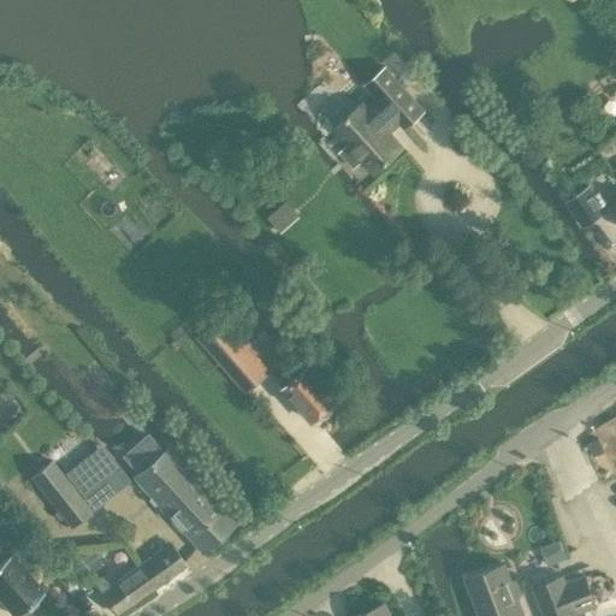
[(363,102),(339,124),(332,130),(348,147),(342,152),(343,153),(344,152),(356,165),(355,166),(355,167),(363,160),(375,173),(404,148),(388,130),(398,120),(406,128),(425,111),(386,67),(367,84),(381,102),(372,111),(363,102)]
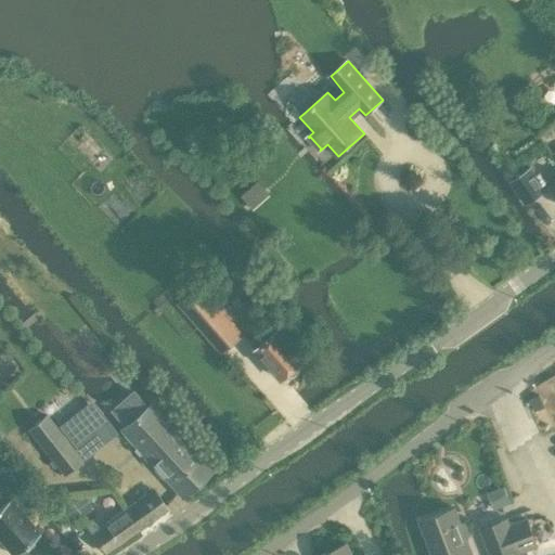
[(531,165),(510,180),(526,203),(546,189),(531,165)]
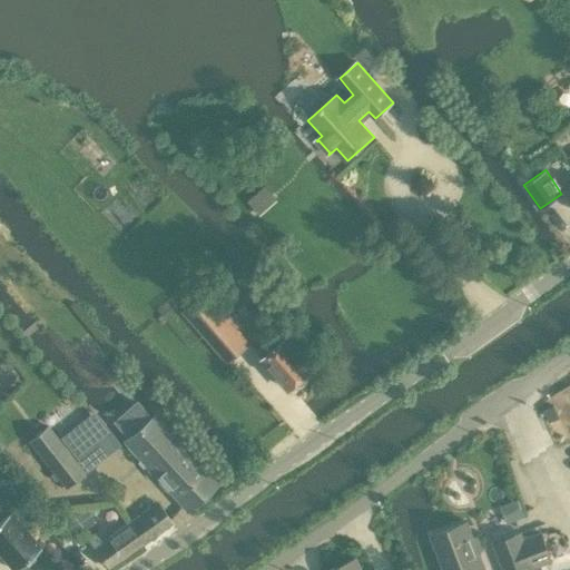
[(205,292),(182,313),(226,363),(249,343),(205,292)]
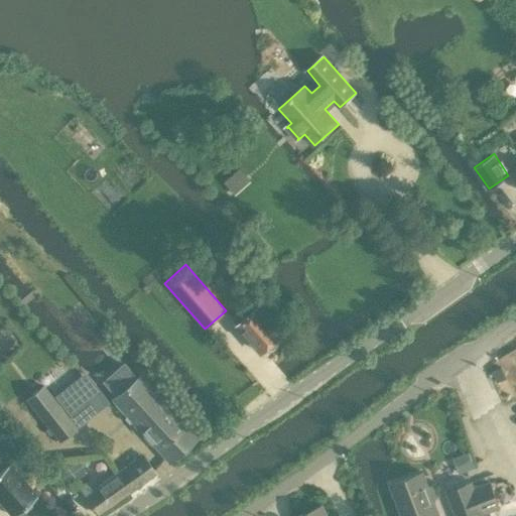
[(262,353),(284,333),(260,304),(253,310),(248,305),(232,318),(238,326),(262,353)]
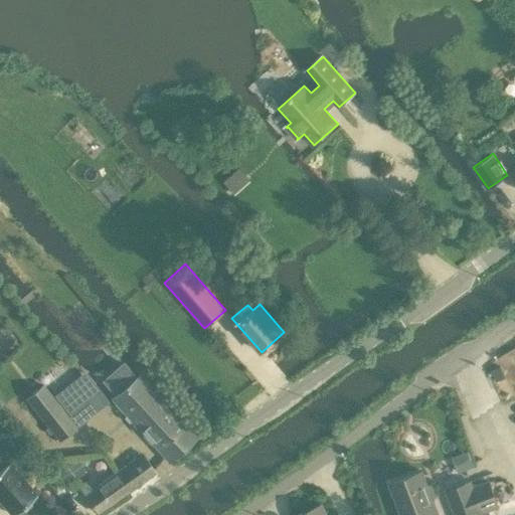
[(113,398),(154,445),(169,462),(196,437),(141,374),(136,377),(125,364),(105,381),(117,394),(113,398)]
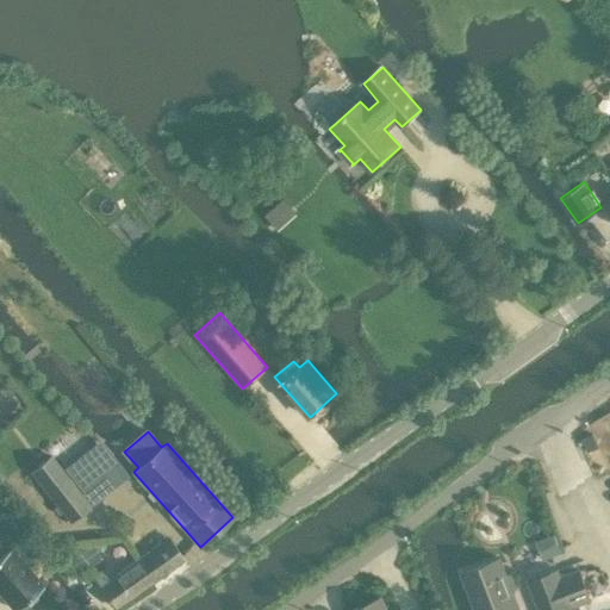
[(51,456),(31,472),(70,521),(91,505),(51,456)]
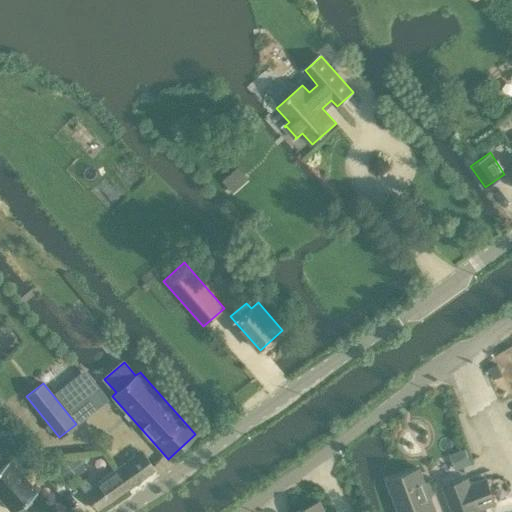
[(0,460),(4,465),(0,468),(0,497),(13,511),(36,492),(9,461),(17,454),(1,436),(0,437),(0,460)]
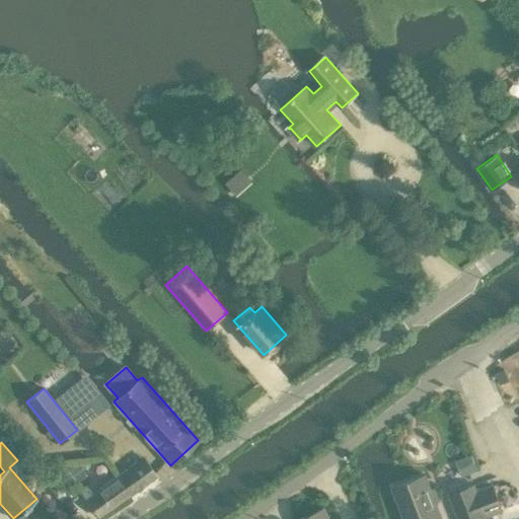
[(478,469),(472,454),(455,460),(461,476),(478,469)]
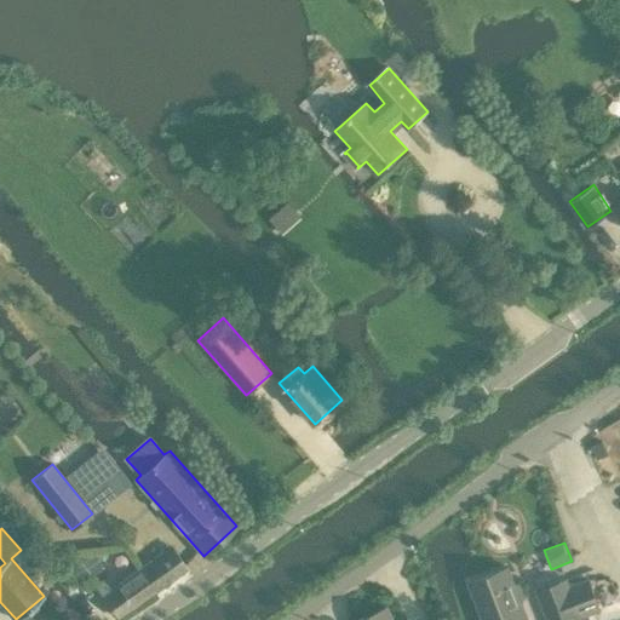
[(171,546),(138,569),(119,584),(112,573),(93,586),(118,618),(187,568),(171,546)]
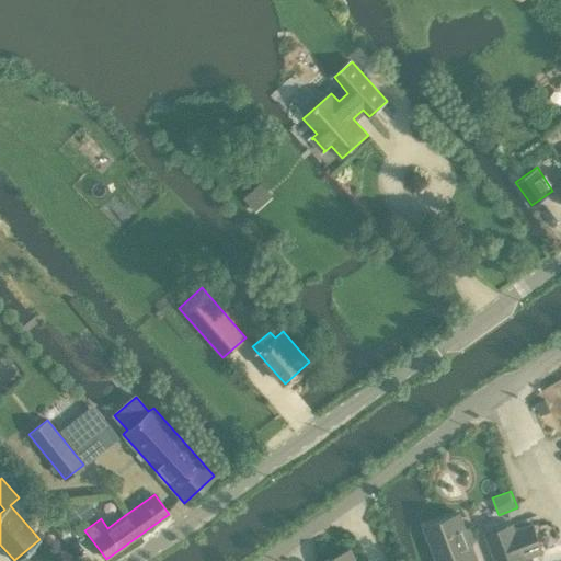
[(66,503),(50,514),(66,535),(94,513),(84,500),(70,510),(66,503)]
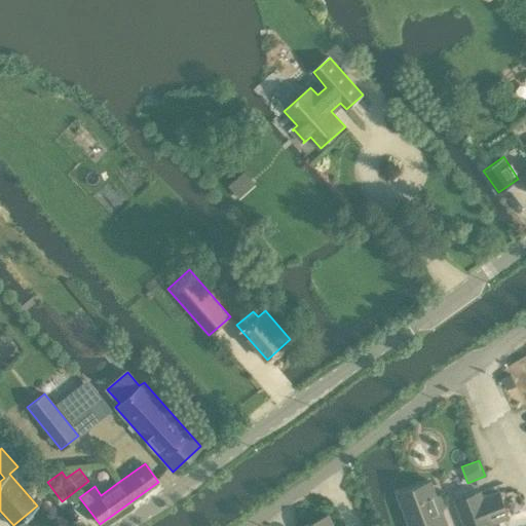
[(442,525),(448,524),(431,481),(399,493),(411,525),(442,525)]
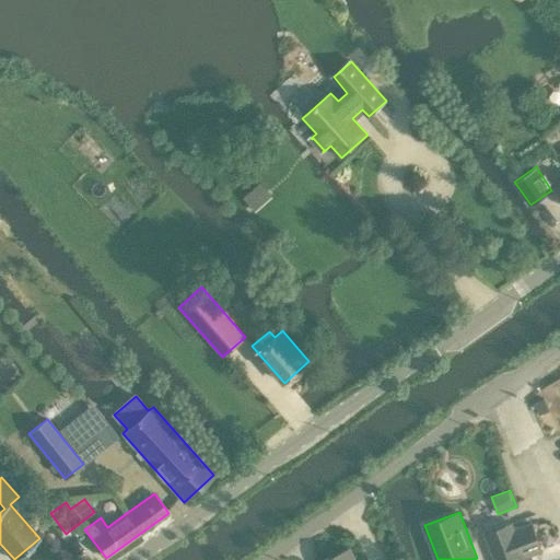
[(515,531),(513,523),(486,533),(496,559),(526,559),(525,557),(544,550),(533,523),(515,531)]
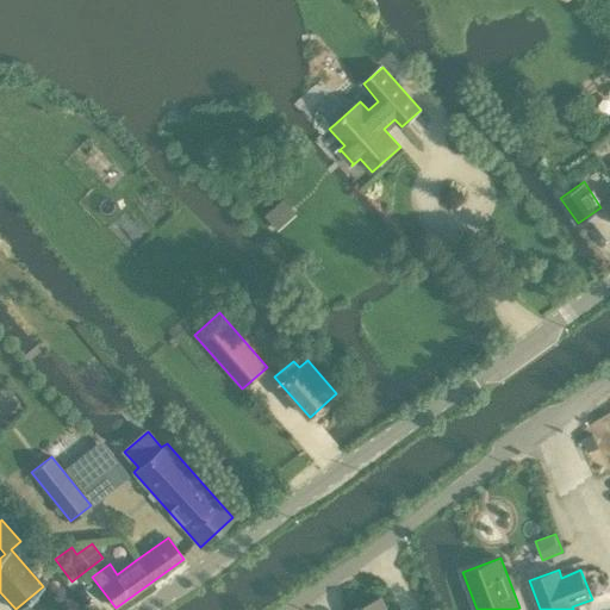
[(387,609),(383,597),(353,609),(387,609)]
